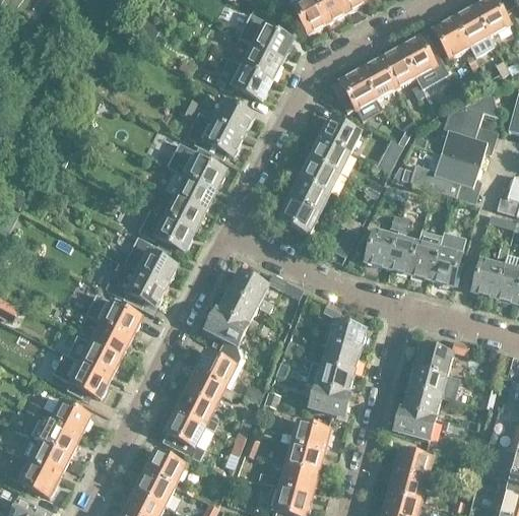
[(280,0),(287,14),(295,10),(308,34),(310,33),(313,33),(317,30),(318,27),(328,22),(315,0),(280,0)]
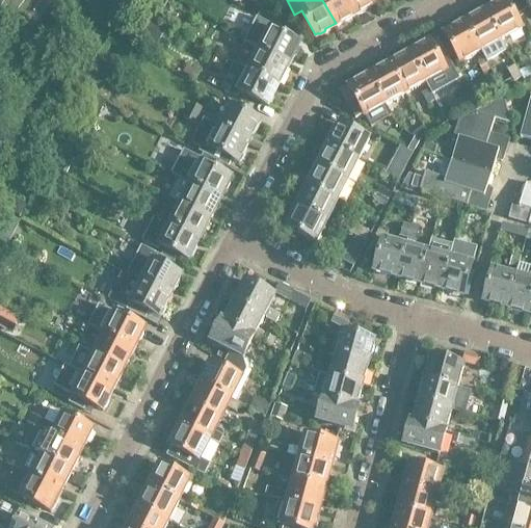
[(322,0),(336,23),(355,11),(348,0),(322,0)]
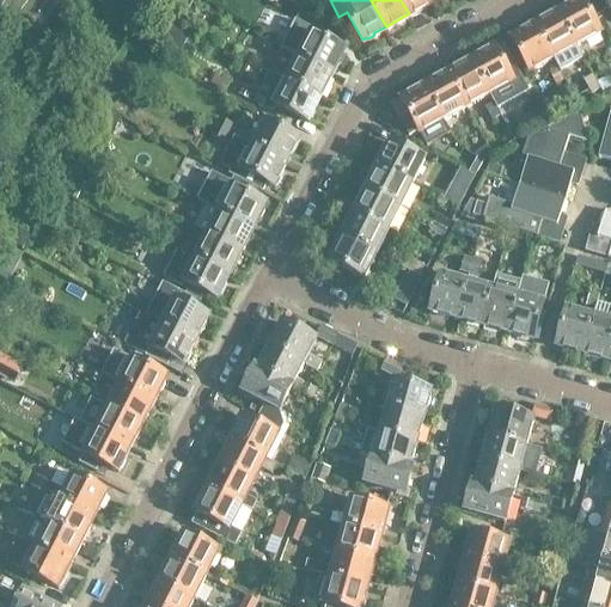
[(401,0),(409,13),(433,1),(432,0),(401,0)]
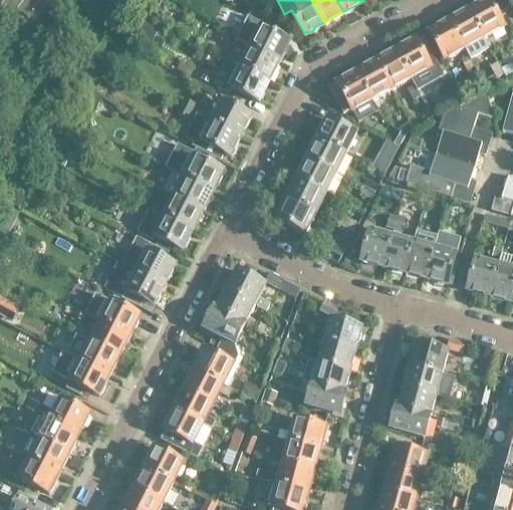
[(504,26),(490,0),(481,0),(468,7),(484,37),(504,26)]
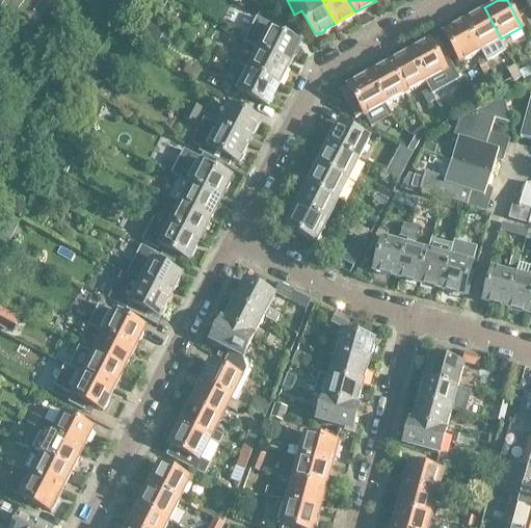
[(501,38),(484,7),(463,19),(480,50),(501,38)]
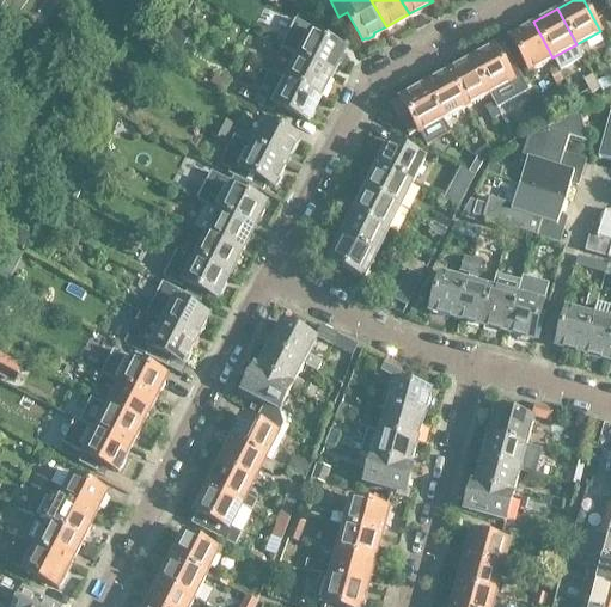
[(179,44),(188,29),(170,20),(162,36),(179,44)]
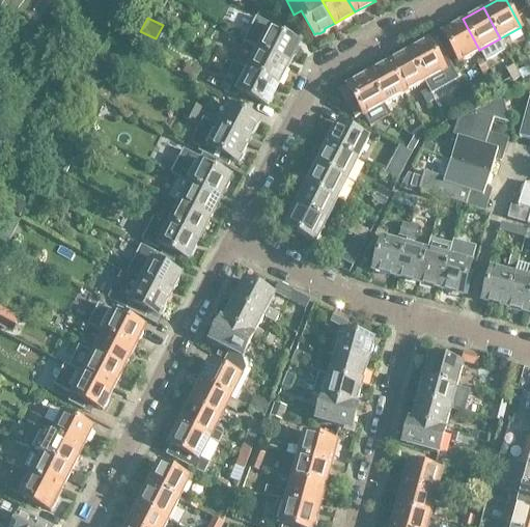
[(459,59),(457,60),(457,61),(479,50),(463,19),(443,29),(459,59)]
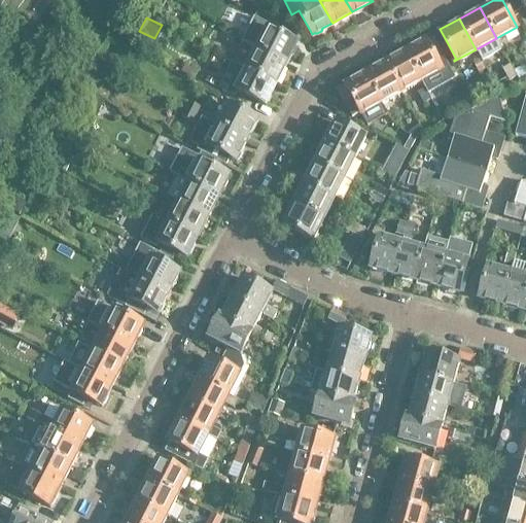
[(266,23),(254,45),(286,61),(296,40),(267,25),(268,24),(266,23)]
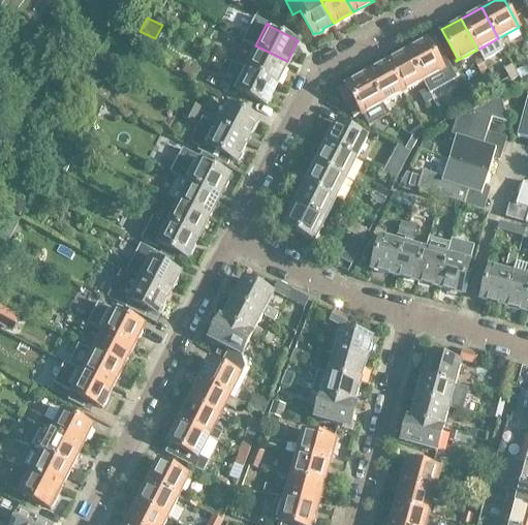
[(427,37),(406,49),(423,80),(427,87),(429,91),(457,75),(438,42),(431,47),(427,37)]
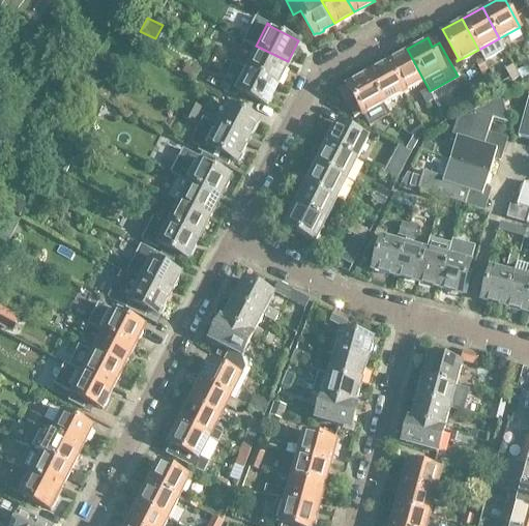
[(256,46),(245,65),(277,82),(288,61),(256,46)]
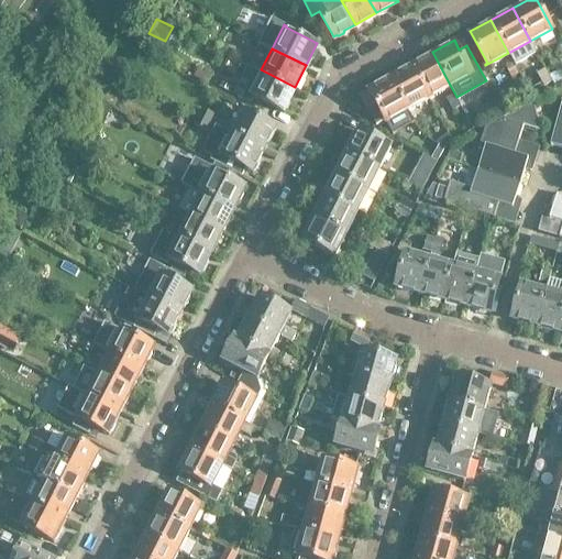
[(432,52),(410,64),(429,97),(450,85),(432,52)]
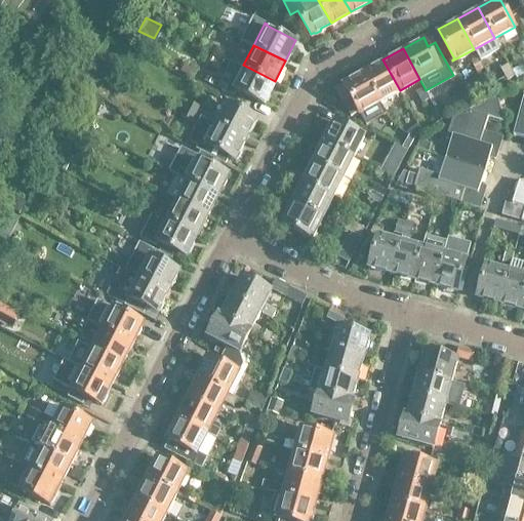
[(470,58),(477,71),(483,67),(477,54),(470,58)]
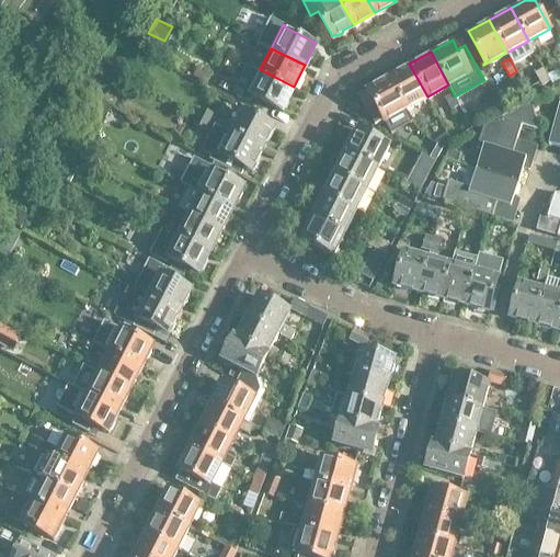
[(409,64),(388,76),(407,109),(427,97),(409,64)]
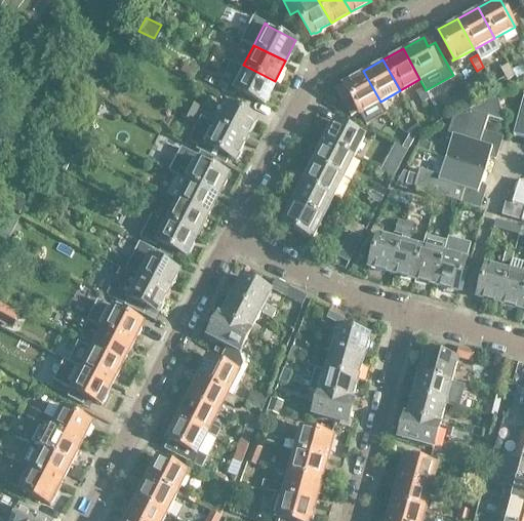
[(499,65),(507,77),(514,72),(508,61),(499,65)]
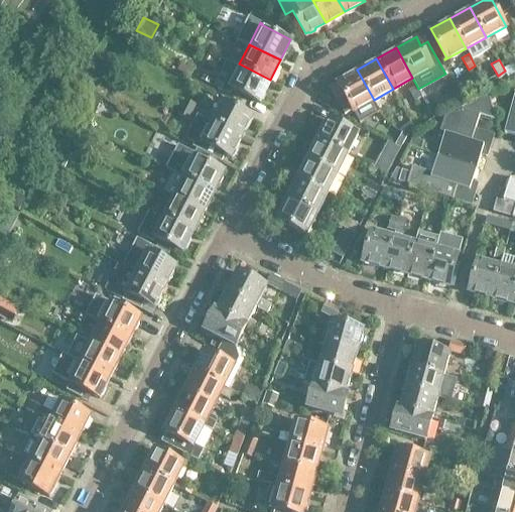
[(514,64),(513,59),(502,66),(505,71),(507,73),(514,68),(514,64)]
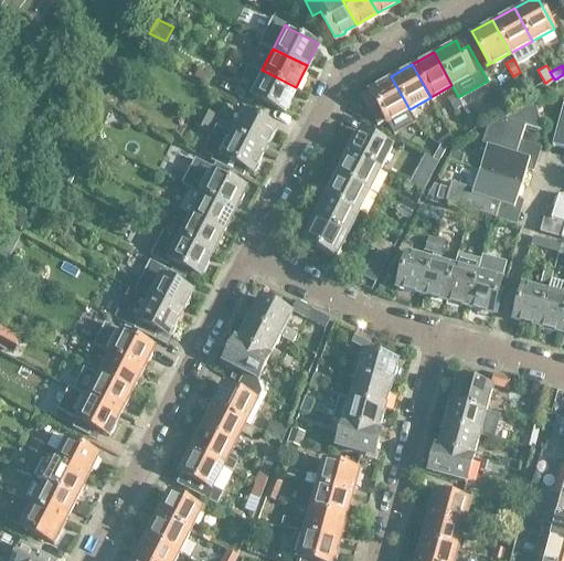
[(211,73),(198,66),(193,74),(206,82),(211,73)]
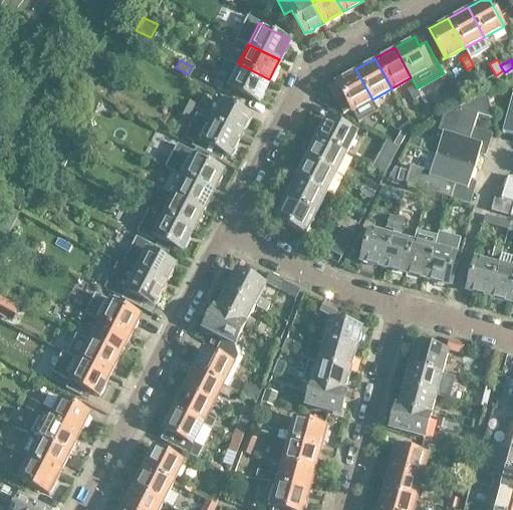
[(227,85),(228,86),(229,84),(258,99),(269,79),(238,63),(227,85)]
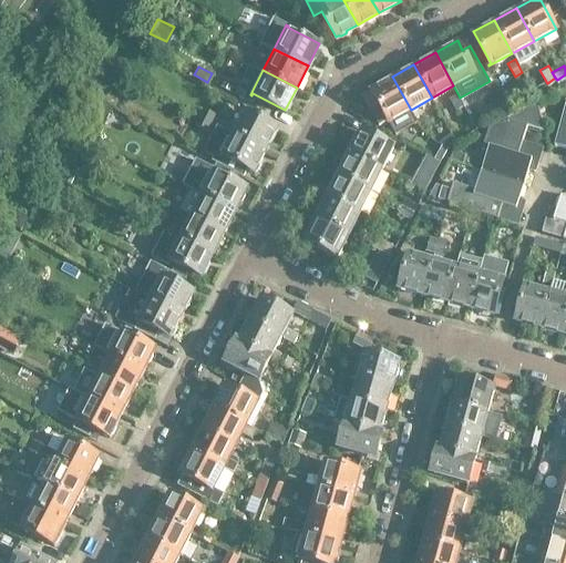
[(392,77),(361,93),(370,109),(379,104),(389,121),(403,113),(413,131),(421,126),(411,110),(392,77)]
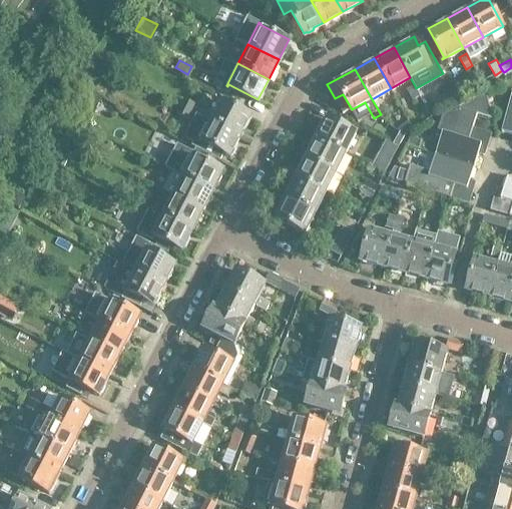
[(198,78),(207,82),(209,78),(201,73),(198,78)]
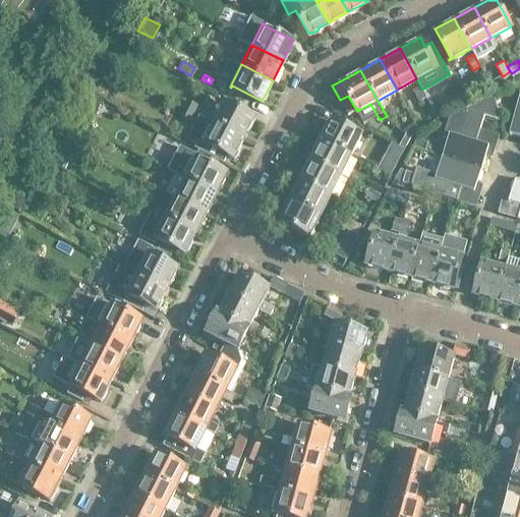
[(413,90),(419,101),(426,98),(422,90),(420,85),(413,90)]
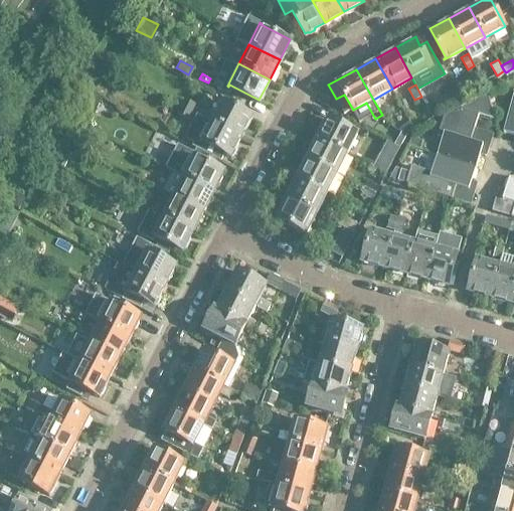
[(443,135),(438,152),(477,164),(481,153),(488,153),(495,131),(476,125),(480,111),(491,107),(487,90),(446,113),(438,133),(443,135)]
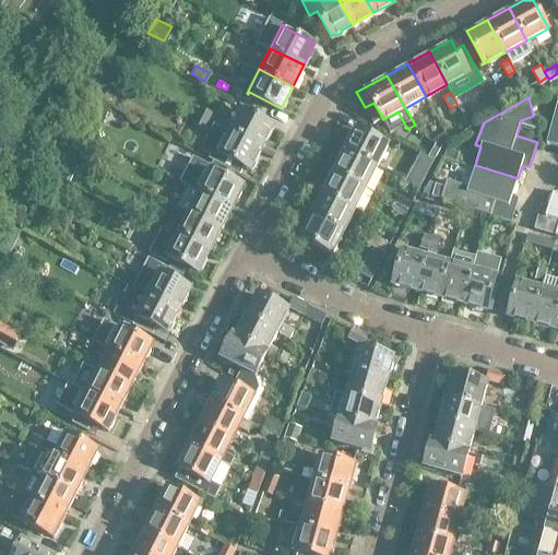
[(557,101),(547,140),(557,142),(557,101)]
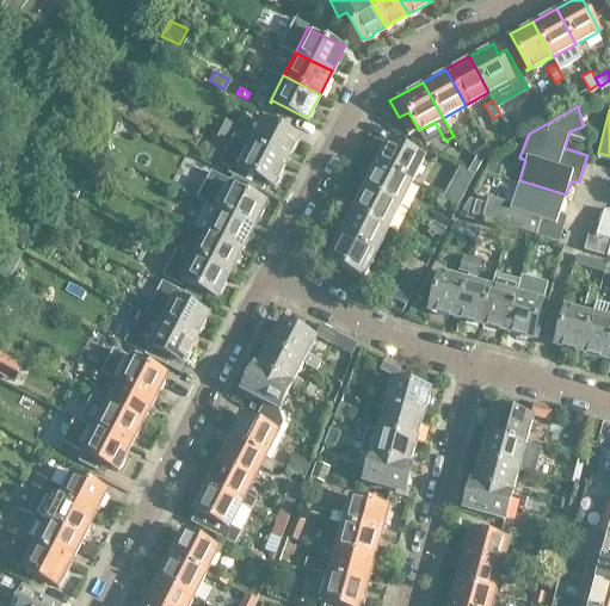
[(214,112),(210,121),(223,128),(228,119),(214,112)]
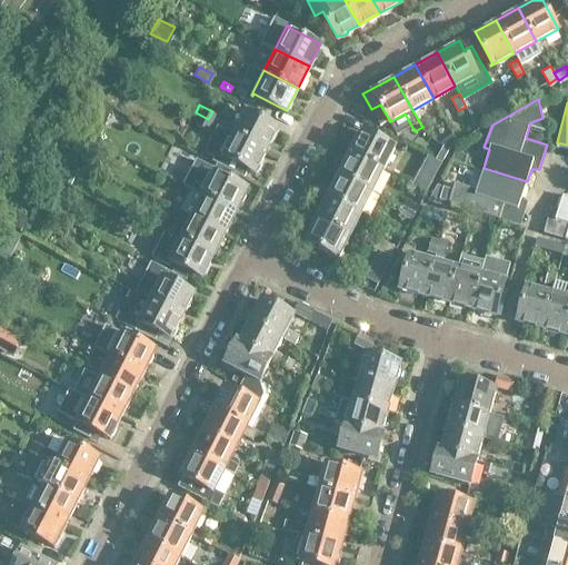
[(245,107),(232,131),(267,148),(278,126),(246,109),(247,107),(245,107)]
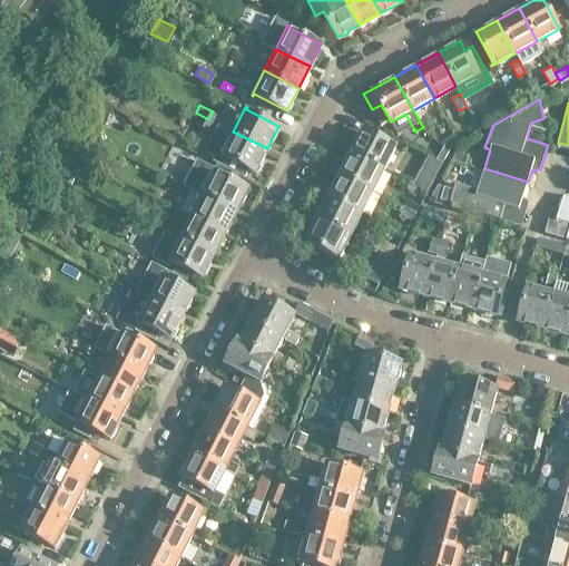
[(196,113),(192,120),(205,127),(208,119),(196,113)]
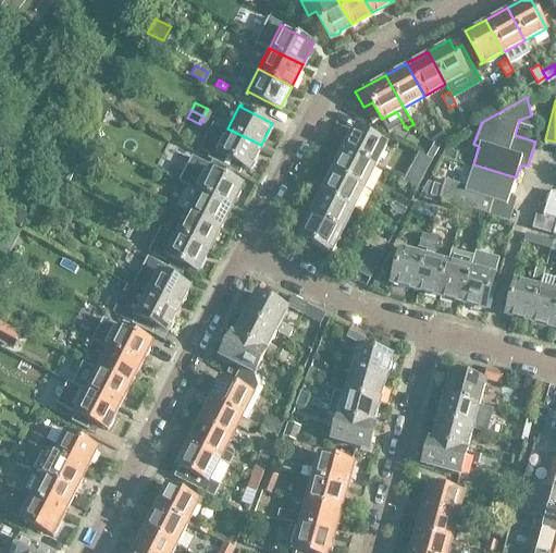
[(476,119),(471,111),(462,115),(467,123),(476,119)]
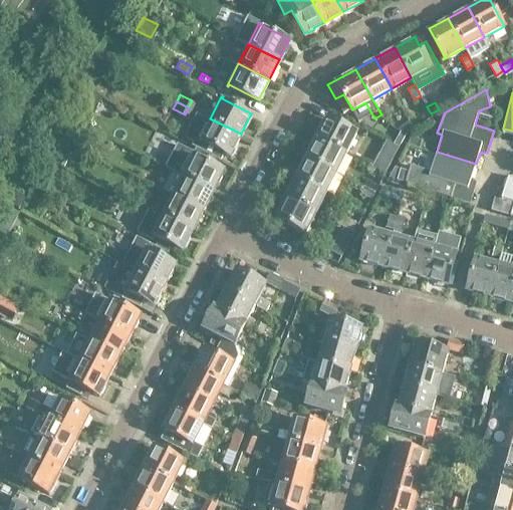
[(189,135),(200,141),(201,140),(231,155),(241,134),(210,118),(200,112),(189,135)]
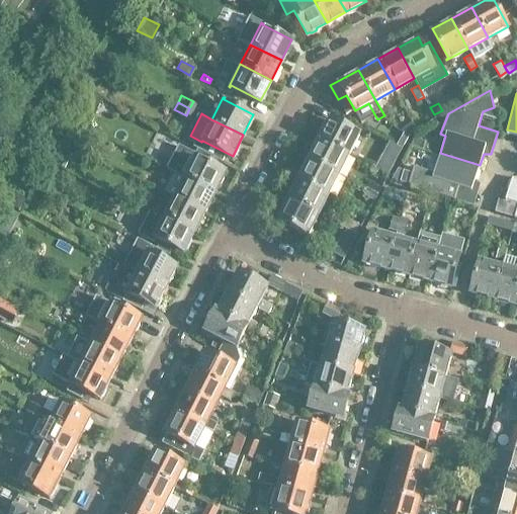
[(350,153),(360,133),(330,116),(319,137),(350,153)]
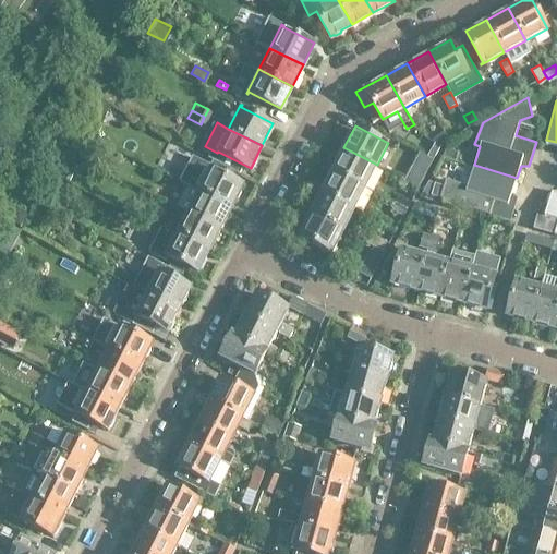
[(442,128),(430,136),(440,143),(446,135),(442,128)]
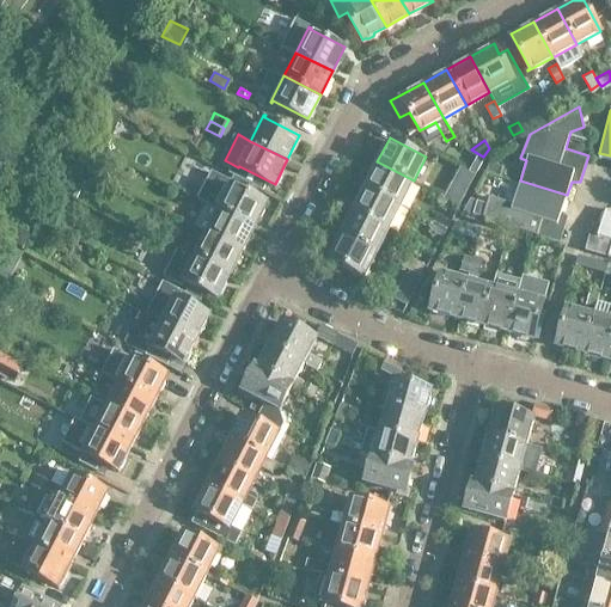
[(468,151),(462,160),(476,169),(481,158),(468,151)]
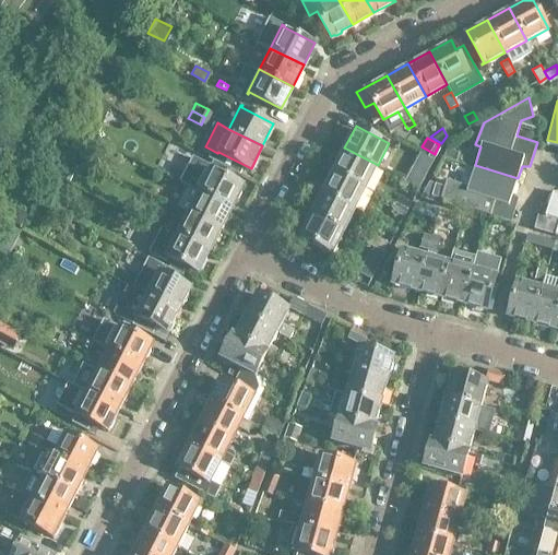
[(447,146),(444,155),(456,160),(460,150),(447,146)]
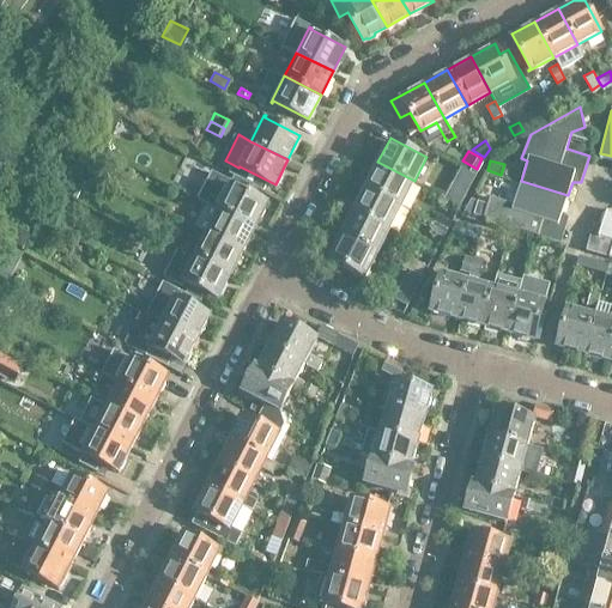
[(377,162),(365,186),(403,204),(414,181),(377,162)]
